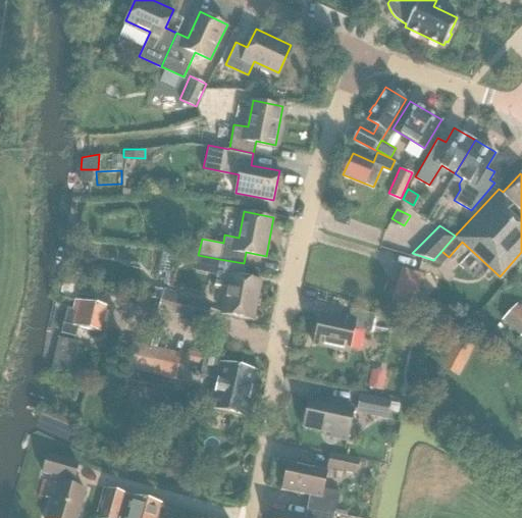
[(215,283),(229,286),(224,312),(254,318),(261,279),(242,275),(244,263),(219,259),(215,283)]
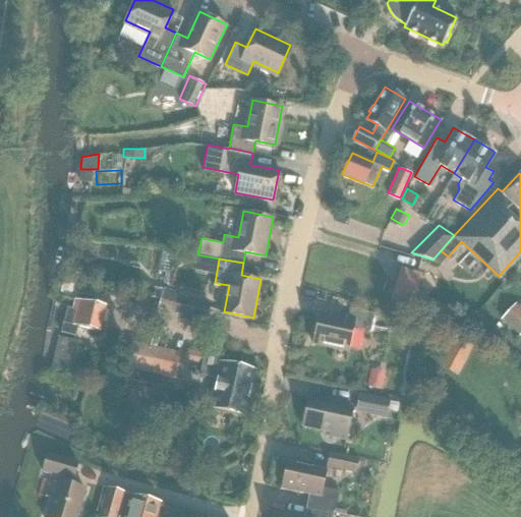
[(394,281),(388,301),(421,312),(427,292),(394,281)]
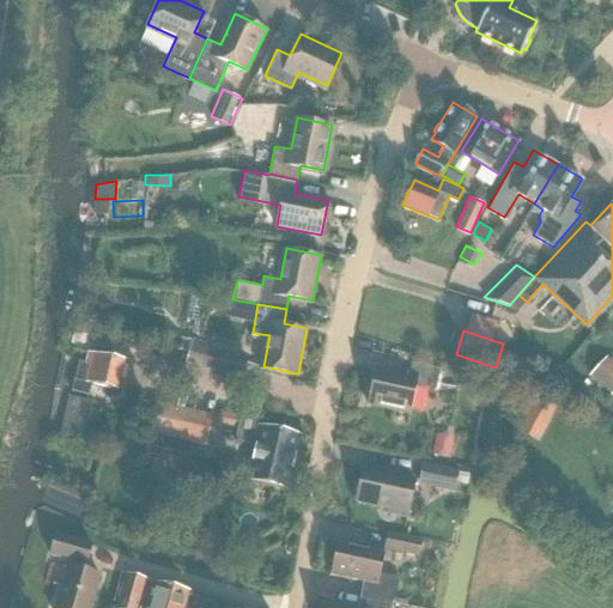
[(91,381),(117,388),(125,357),(89,348),(86,360),(79,358),(72,388),(89,393),(91,381)]
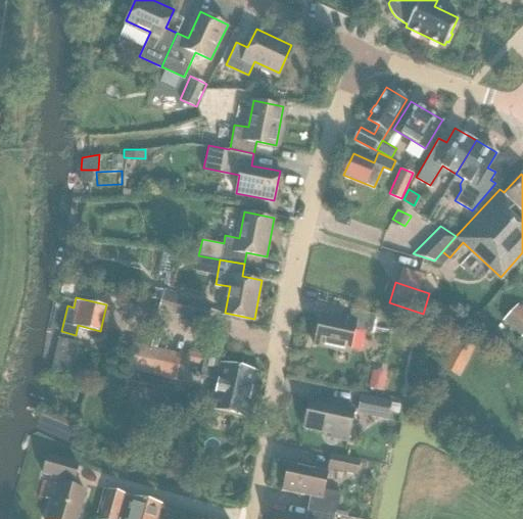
[(179,313),(178,314),(207,319),(209,305),(181,299),(171,297),(168,310),(179,313)]
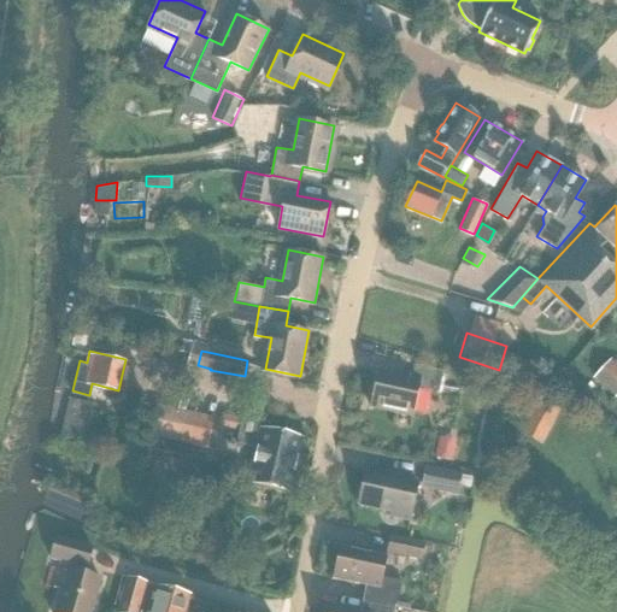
[(616,363),(609,357),(592,377),(615,396),(616,393),(616,363)]
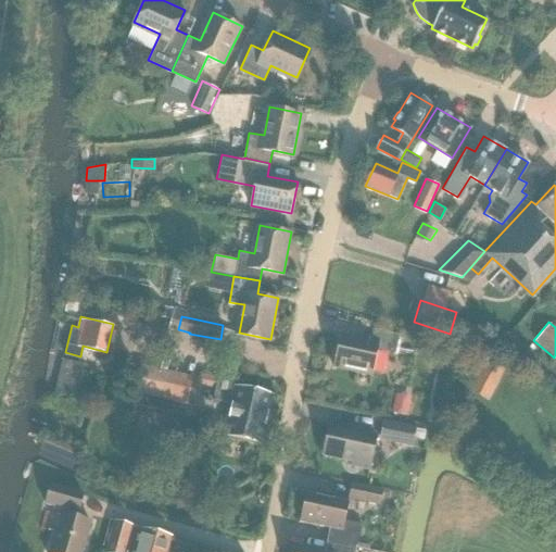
[(333,364),(373,372),(377,349),(395,352),(399,333),(374,327),(370,340),(340,334),(333,364)]
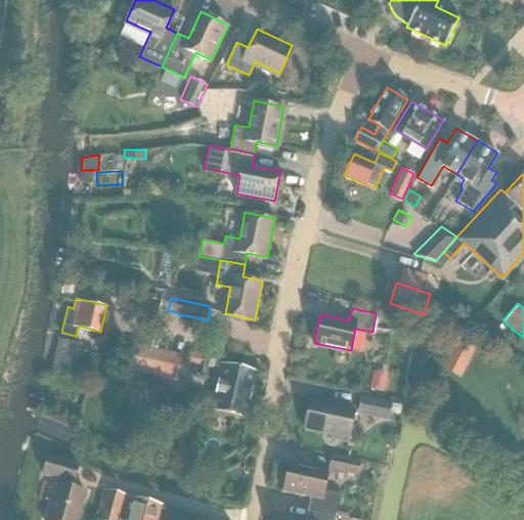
[(51,370),(73,375),(80,342),(59,337),(53,358),(51,370)]
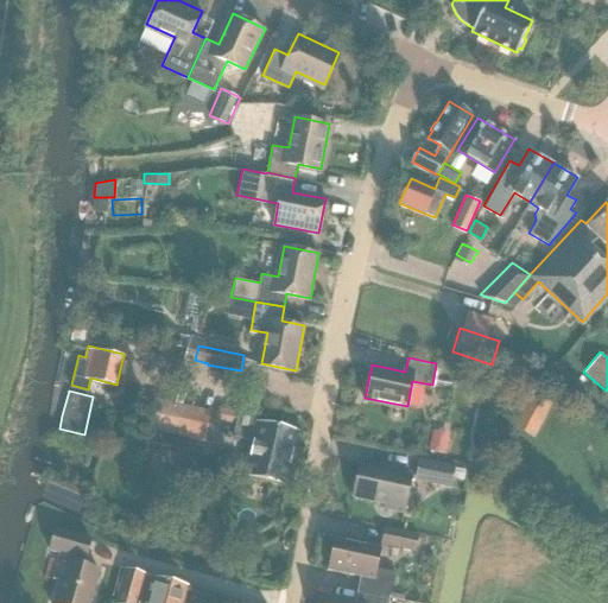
[(154,398),(149,426),(204,439),(211,410),(154,398)]
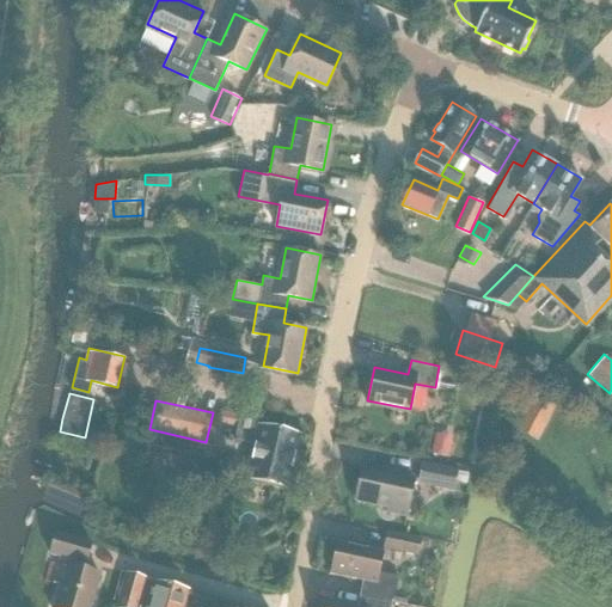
[(236,424),(239,411),(220,406),(216,421),(236,424)]
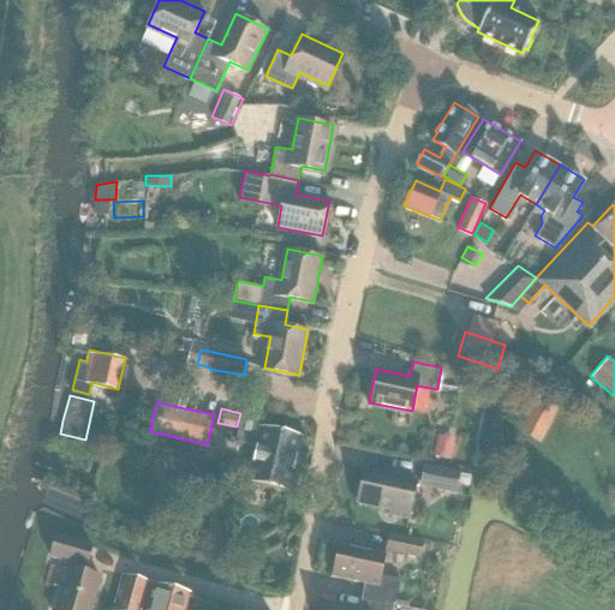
[(290,489),(302,435),(268,426),(269,419),(240,413),(237,426),(234,438),(256,443),(251,462),(248,479),(290,489)]
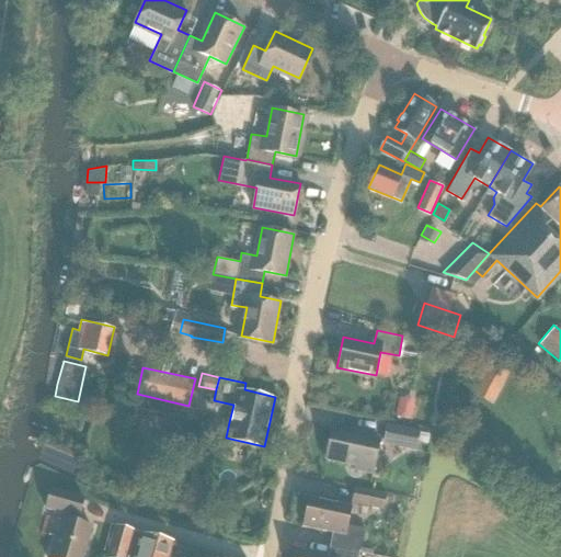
[(415,399),(399,395),(395,415),(411,418),(415,399)]
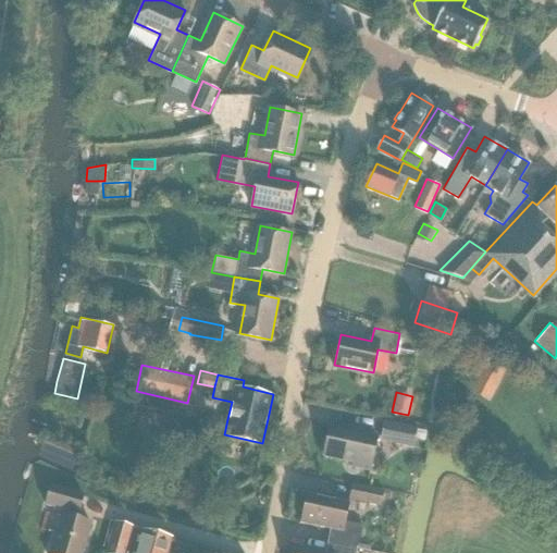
[(383,419),(379,439),(411,445),(413,435),(416,427),(416,426),(383,419)]
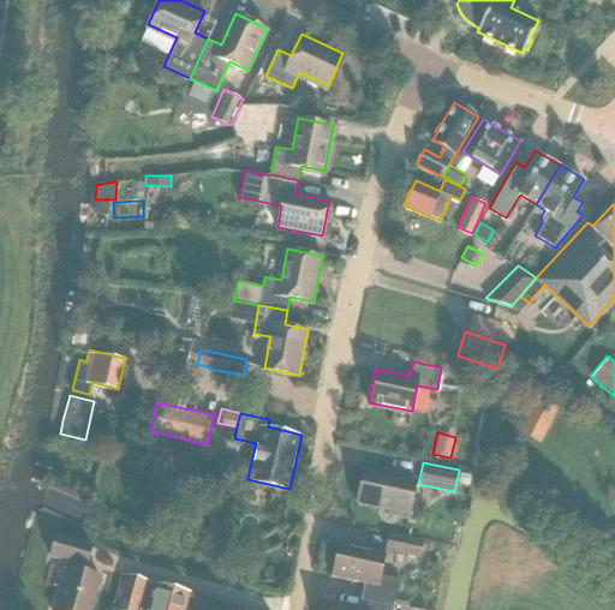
[(357,500),(390,507),(389,512),(408,516),(416,479),(364,468),(357,500)]
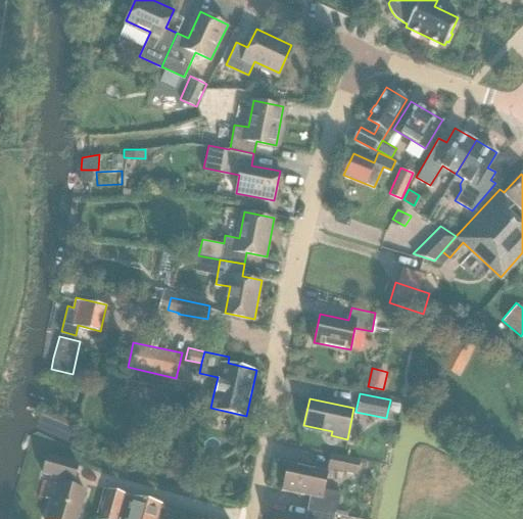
[(400,403),(390,400),(388,409),(399,412),(400,403)]
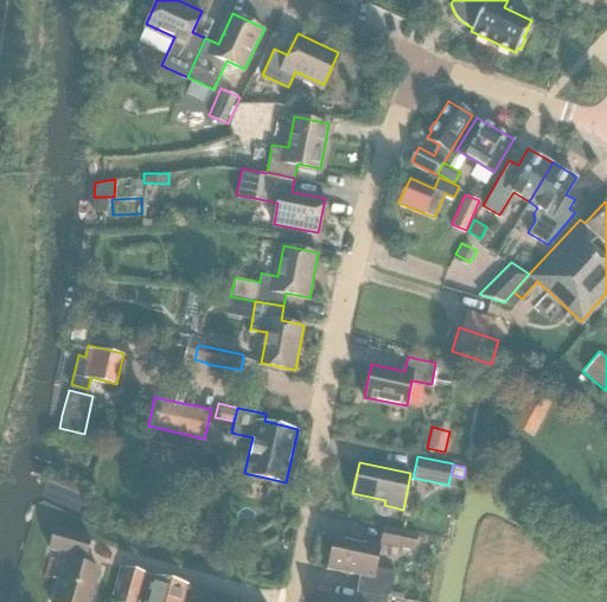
[(230,476),(195,466),(191,481),(227,491),(230,476)]
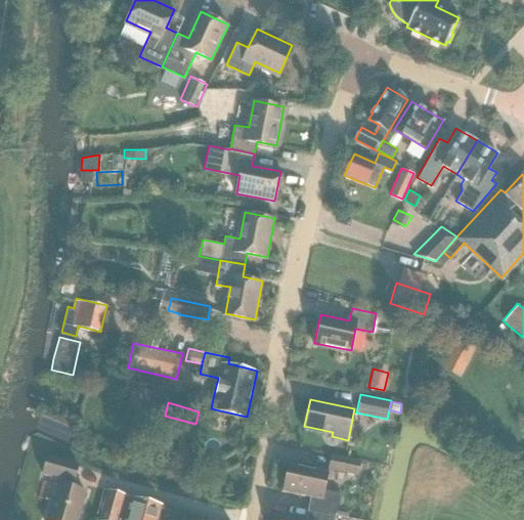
[(171,437),(162,435),(158,452),(167,455),(171,437)]
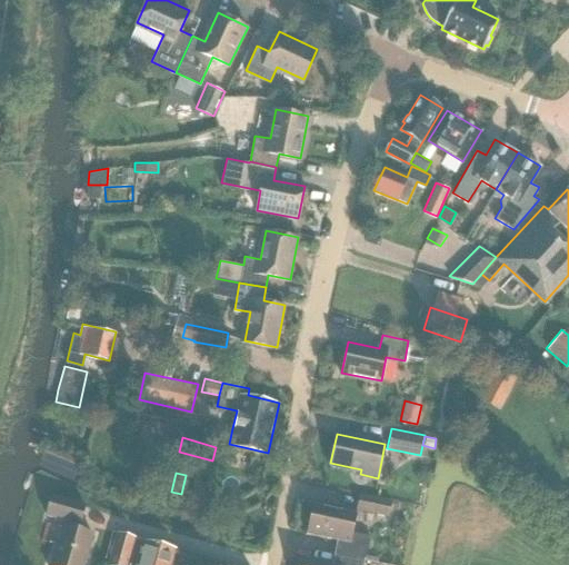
[(387,515),(390,498),(359,492),(355,508),(387,515)]
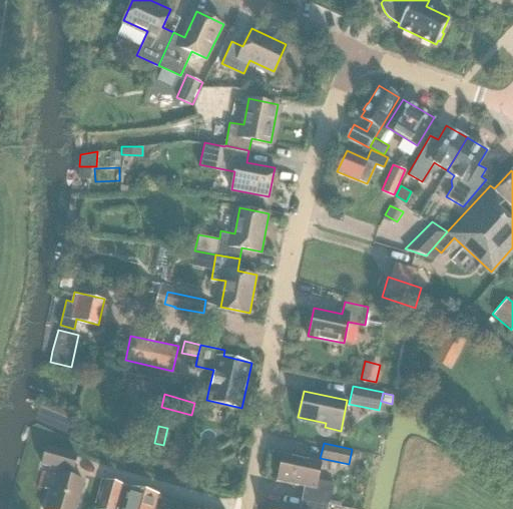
[(75,508),(84,480),(69,475),(71,470),(71,471),(76,453),(47,445),(42,462),(59,467),(57,472),(52,487),(50,487),(44,508),(45,508),(75,508)]
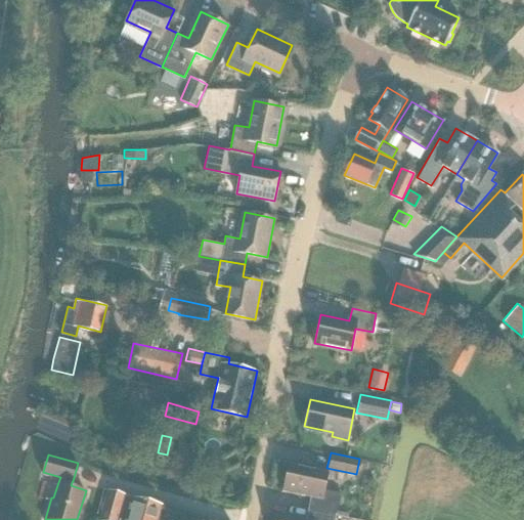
[(324,488),(329,471),(289,463),(282,488),(310,494),(308,507),(336,513),(341,491),(324,488)]
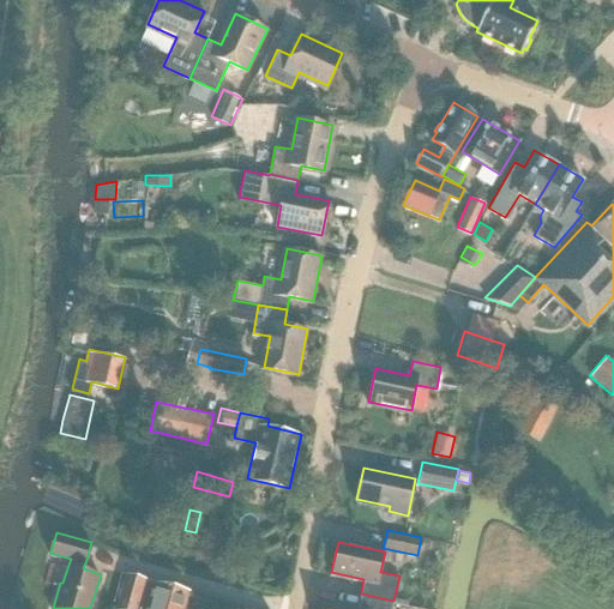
[(182,608),(188,590),(158,580),(157,584),(145,582),(146,578),(127,572),(116,608),(121,608),(182,608)]
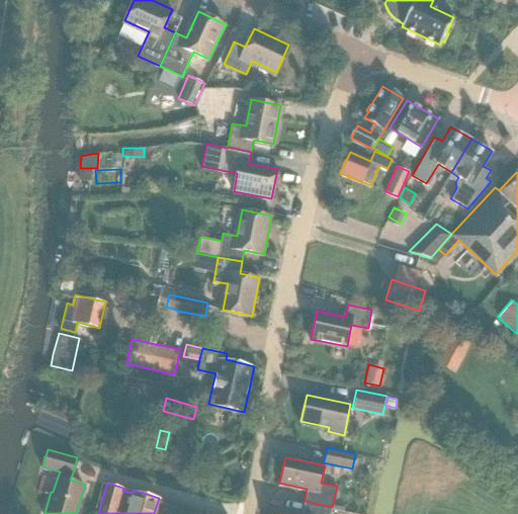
[(272,513),(330,513),(332,507),(305,501),(301,512),(274,506),(272,513)]
